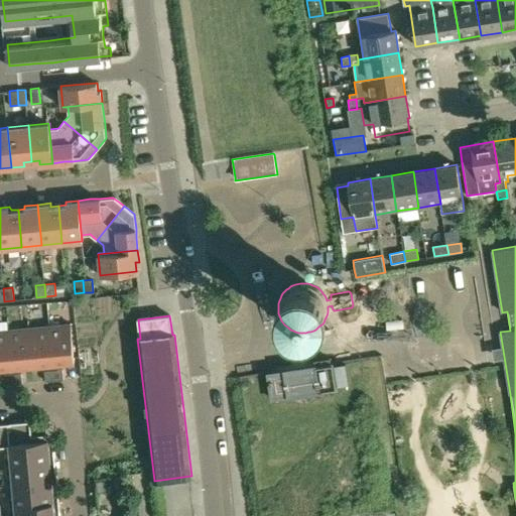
[(51,327),(54,365),(76,363),(72,325),(51,327)]
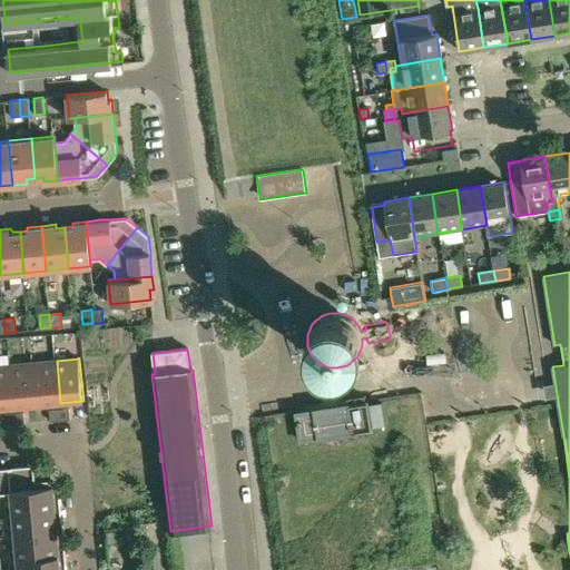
[(60,403),(57,361),(33,363),(38,405),(60,403)]
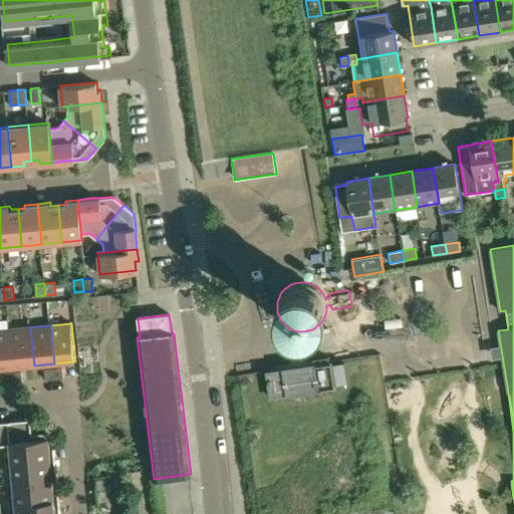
[(34,365),(30,327),(10,329),(13,367),(34,365)]
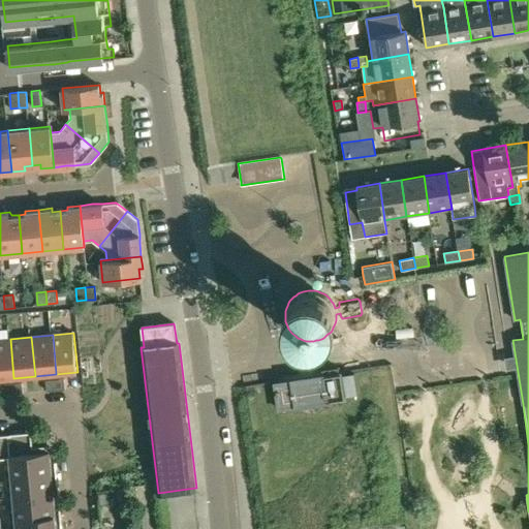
[(0,339),(0,378),(13,378),(10,339),(0,339)]
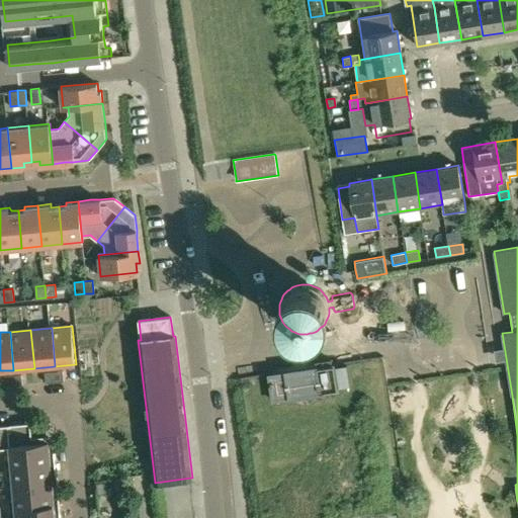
[(336,389),(349,386),(346,366),(333,368),(333,366),(266,375),(270,402),(336,393),(336,389)]
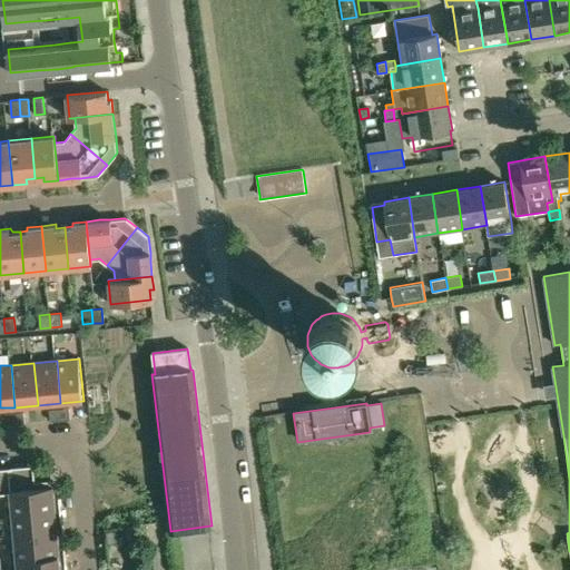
[(70,409),(61,410),(62,421),(71,421),(70,409)]
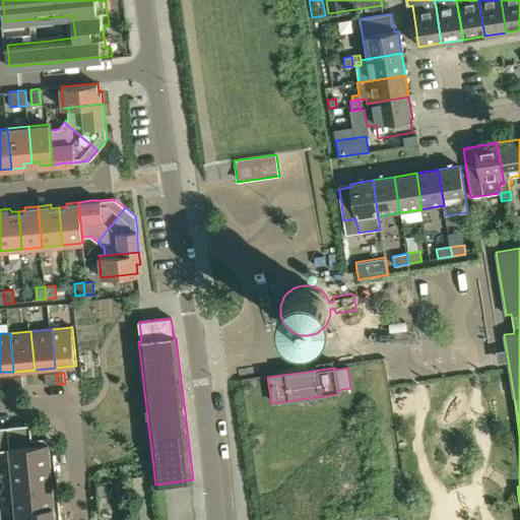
[(46,375),(47,385),(57,384),(56,374),(46,375)]
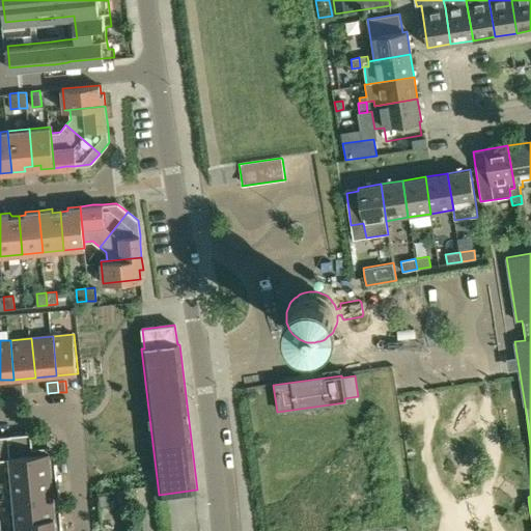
[(23,385),(15,386),(15,396),(24,395),(23,385)]
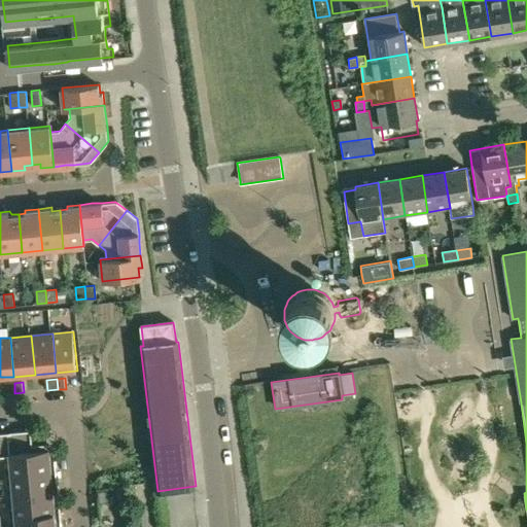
[(5,394),(14,393),(14,383),(5,384),(5,394)]
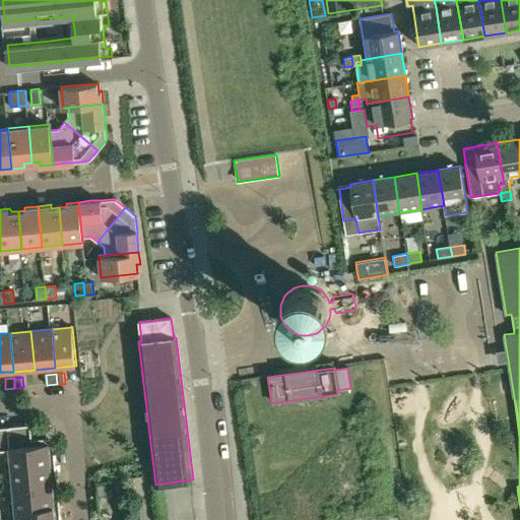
[(61,519),(56,452),(54,438),(33,439),(31,425),(0,427),(0,444),(10,444),(16,519),(61,519)]
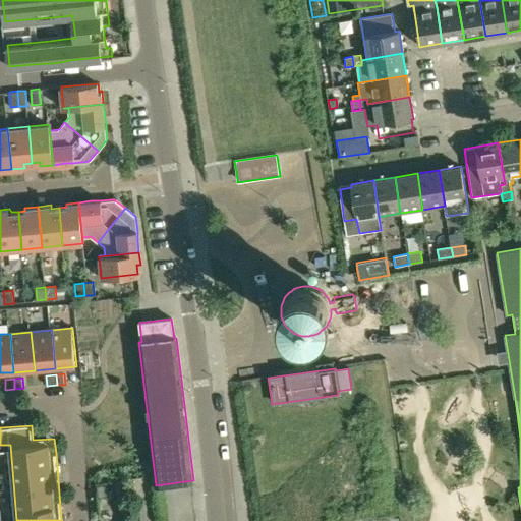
[(99,489),(100,502),(108,501),(107,488),(99,489)]
